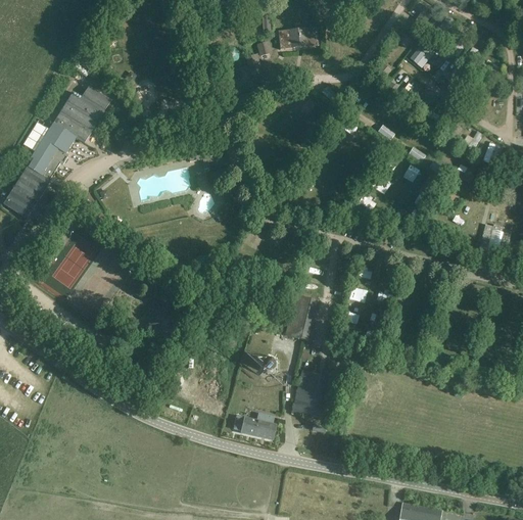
[(427,2),(414,20),(423,28),(436,8),(427,2)]
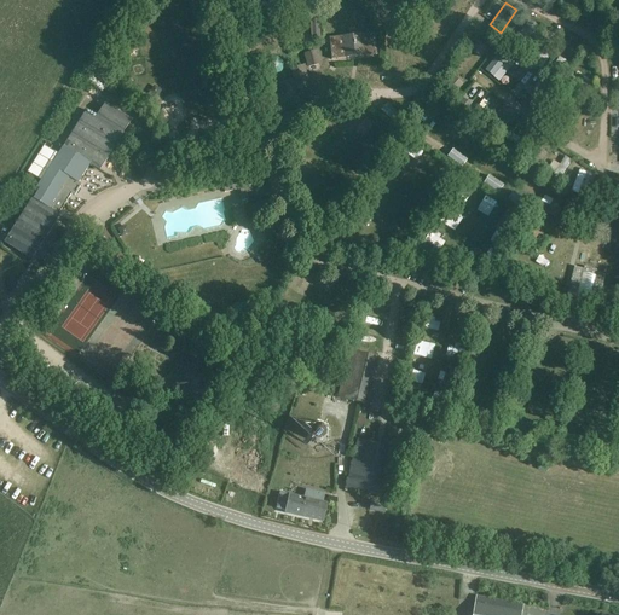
[(432,11),(423,17),(431,28),(439,22),(432,11)]
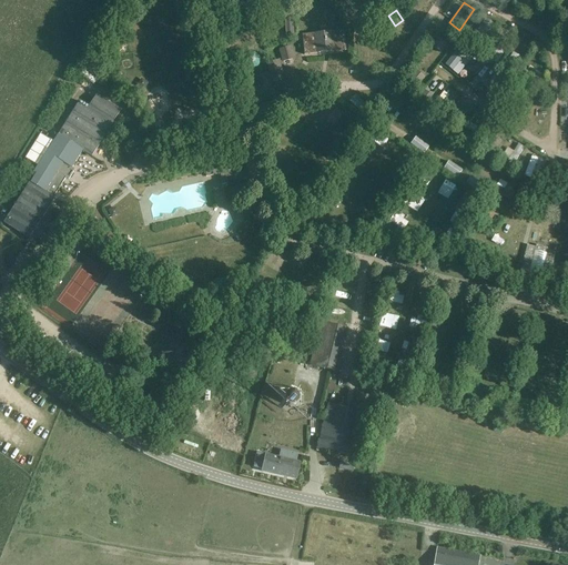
[(486,17),(469,39),(477,44),(494,22),(486,17)]
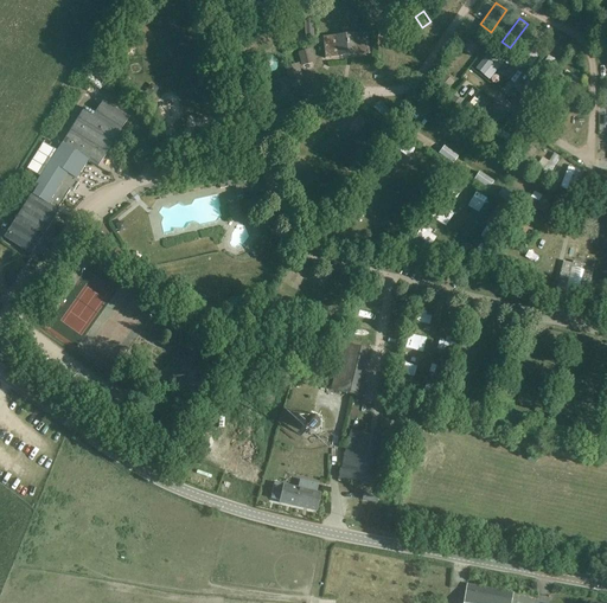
[(368,30),(323,34),(325,56),(370,51),(368,30)]
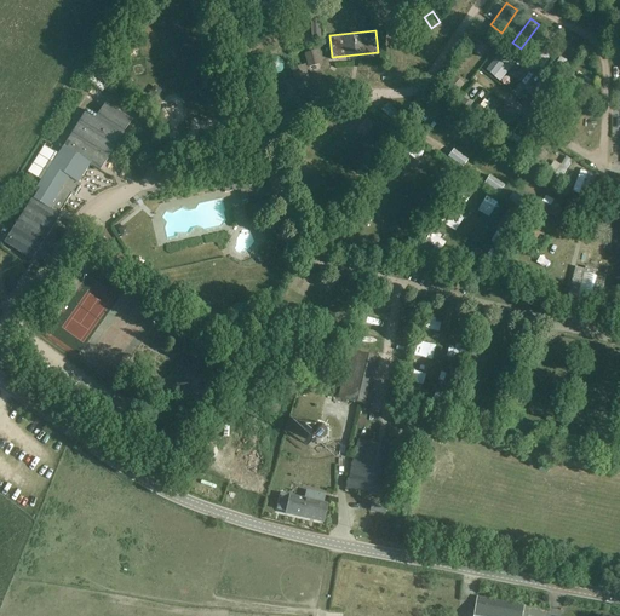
[(480,38),(472,47),(478,53),(486,44),(480,38)]
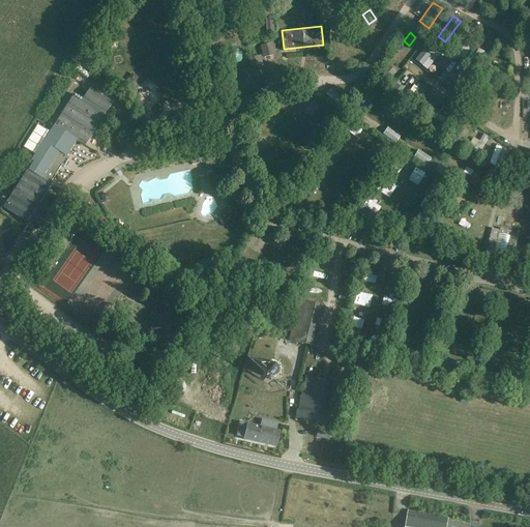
[(457,54),(464,59),(474,42),(467,37),(457,54)]
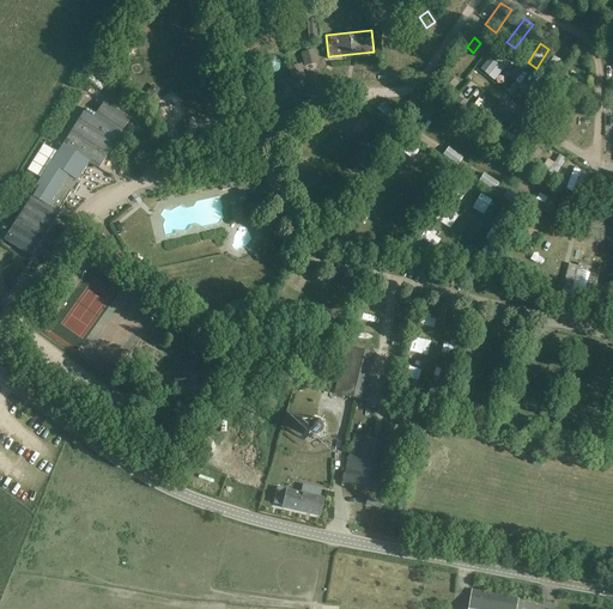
[(498,67),(508,55),(496,44),(479,65),(485,71),(492,62),(498,67)]
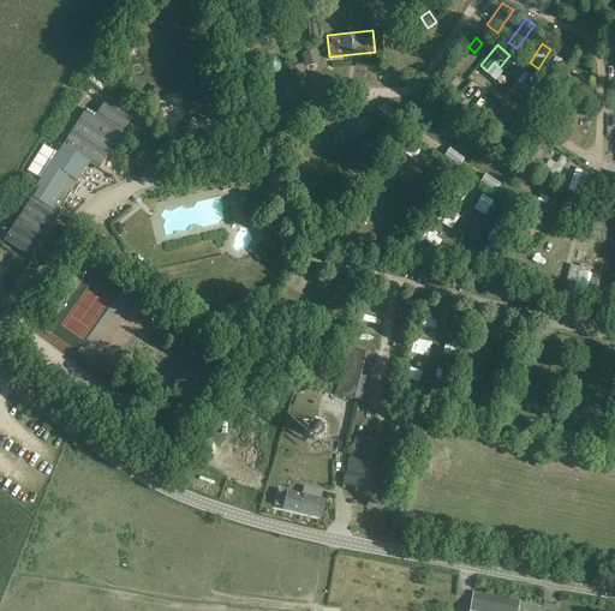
[(314,48),(302,52),(305,60),(316,58),(314,48)]
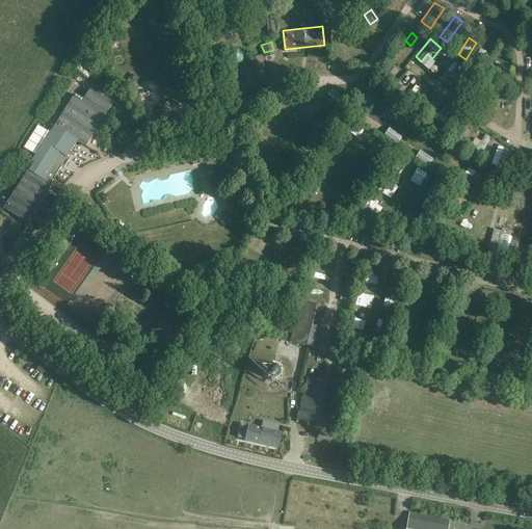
[(243,53),(238,47),(231,49),(229,57),(234,62),(241,60),(243,53)]
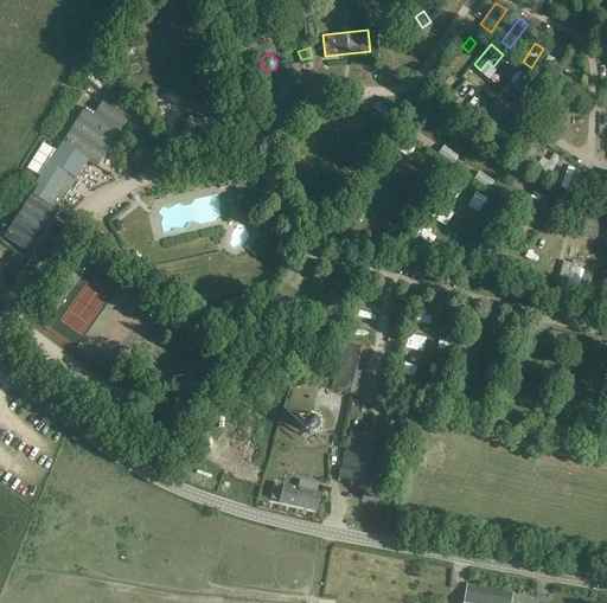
[(551,53),(547,62),(553,65),(557,58),(551,53)]
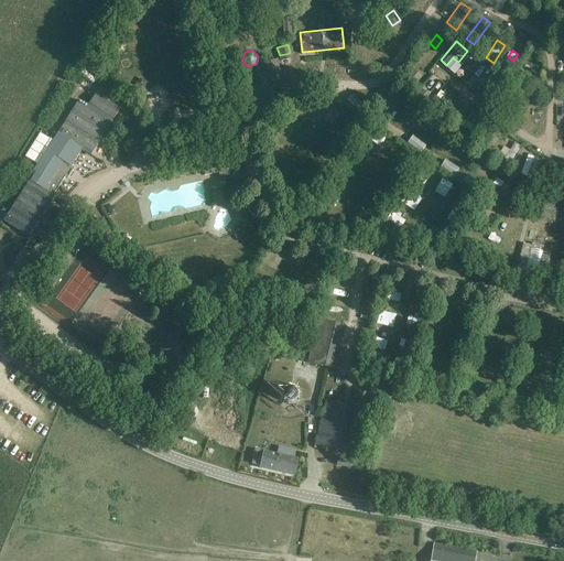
[(277,66),(274,58),(264,62),(267,69),(277,66)]
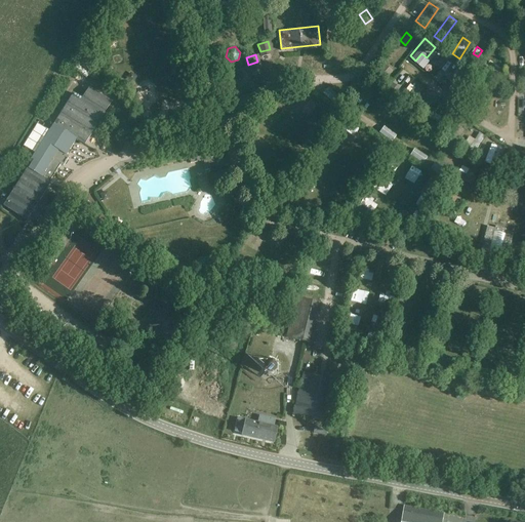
[(484,69),(495,78),(500,73),(497,71),(500,67),(493,61),(489,65),(488,64),(484,69)]
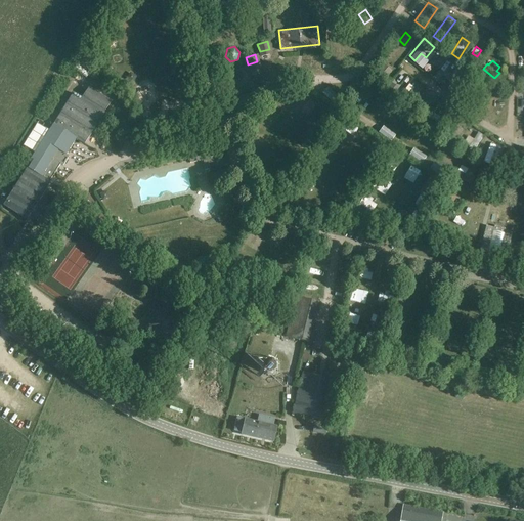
[(379,69),(385,74),(390,68),(384,62),(379,69)]
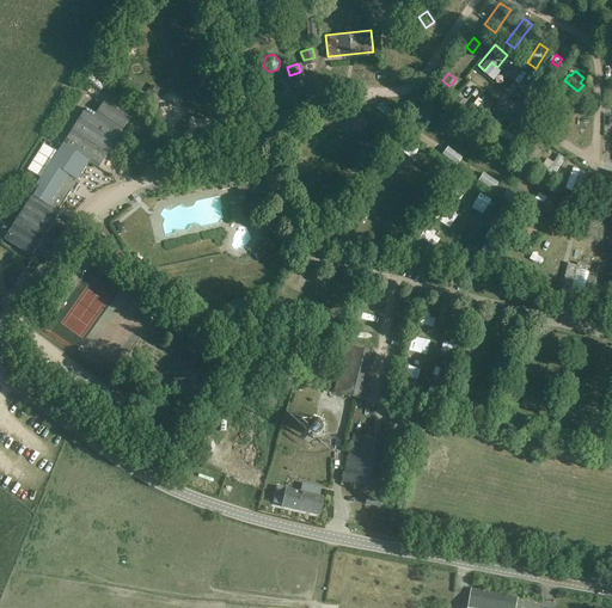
[(536,74),(528,86),(539,93),(546,83),(536,74)]
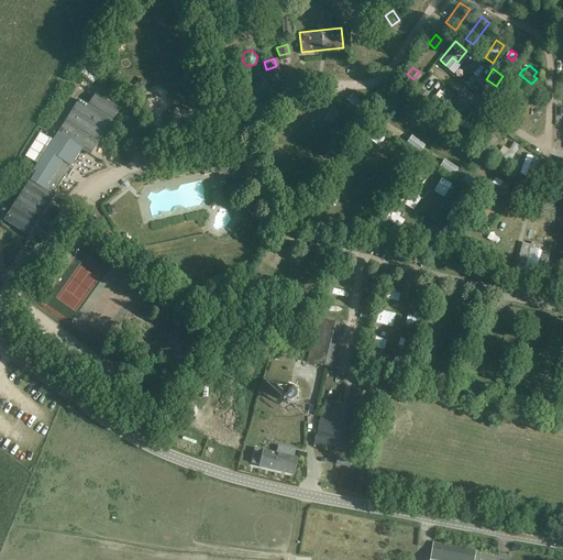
[(255,81),(263,79),(261,72),(252,74),(255,81)]
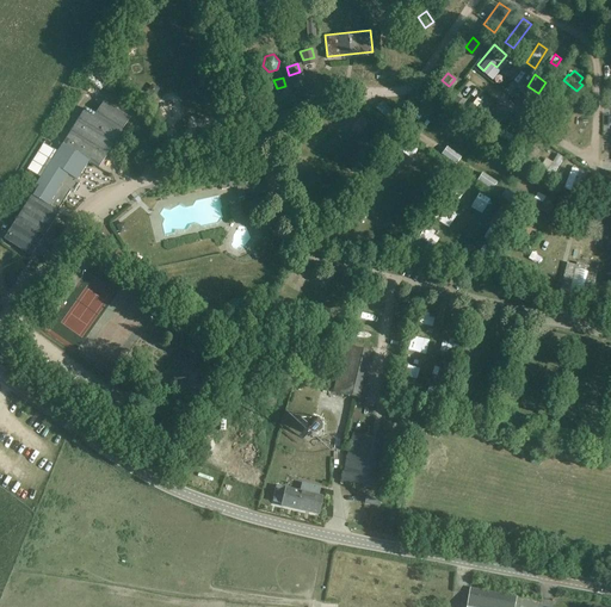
[(261,92),(272,88),(269,79),(259,82),(261,92)]
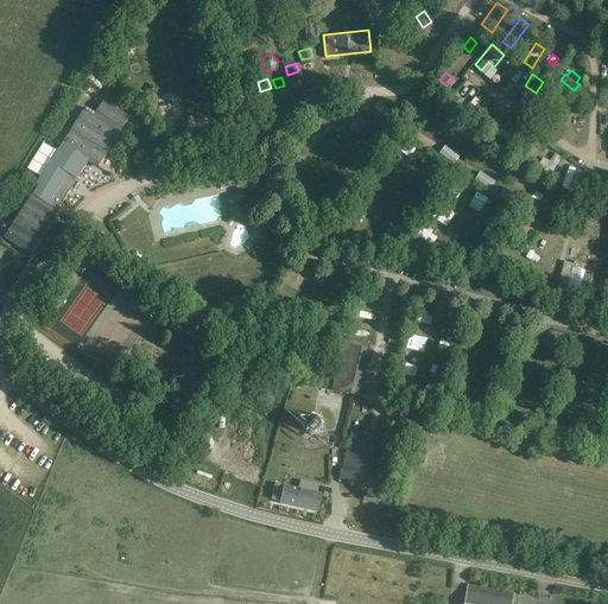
[(156,94),(160,87),(152,81),(147,88),(156,94)]
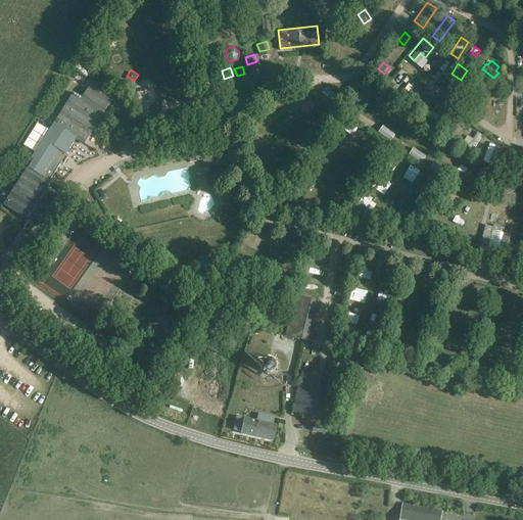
[(471,77),(462,88),(468,92),(477,81),(471,77)]
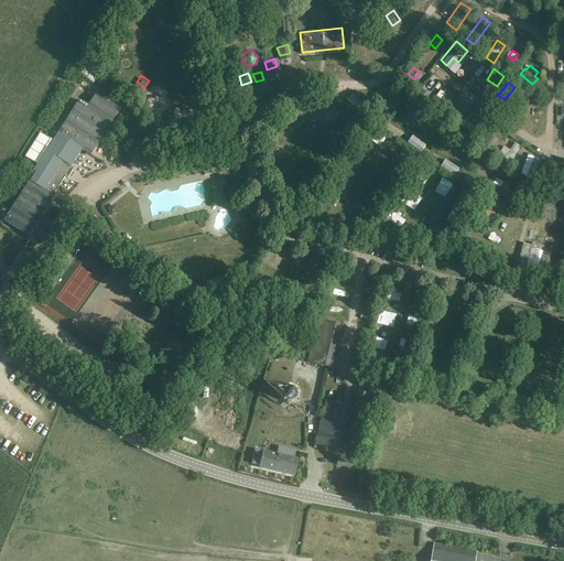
[(429,93),(421,87),(416,93),(424,98),(429,93)]
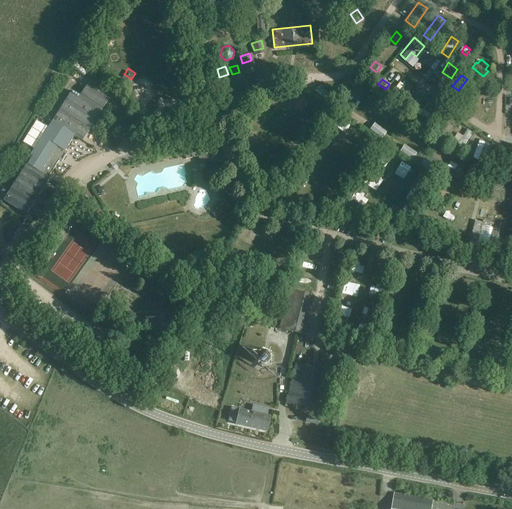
[(412,85),(407,80),(404,83),(400,79),(392,88),(402,97),(412,85)]
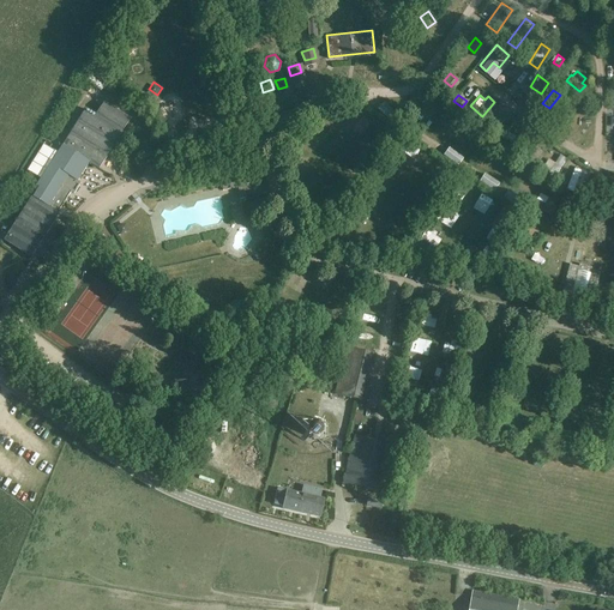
[(6,239),(30,254),(40,239),(35,235),(41,225),(44,228),(56,206),(59,207),(71,188),(74,191),(80,180),(78,179),(90,159),(98,164),(128,115),(106,102),(98,114),(86,107),(59,151),(43,142),(26,168),(40,176),(36,182),(40,185),(6,239)]
